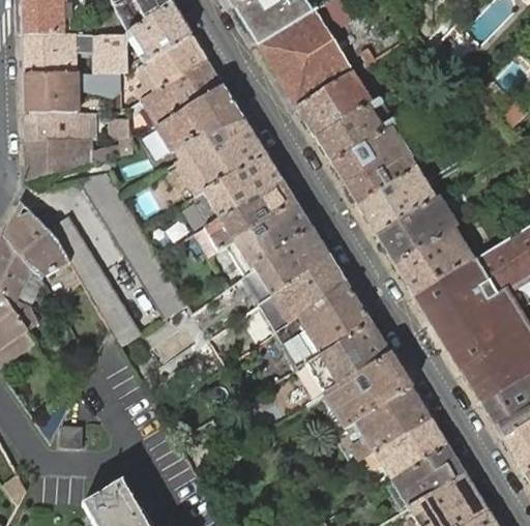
[(22,0),(24,32),(65,31),(64,0),(22,0)]
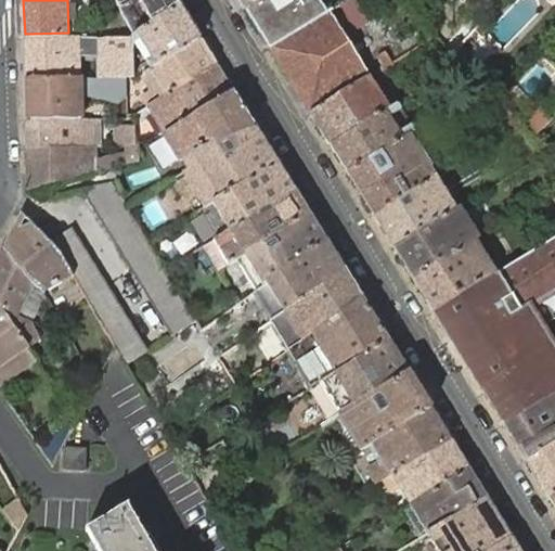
[(117,0),(134,31),(180,2),(179,0),(117,0)]
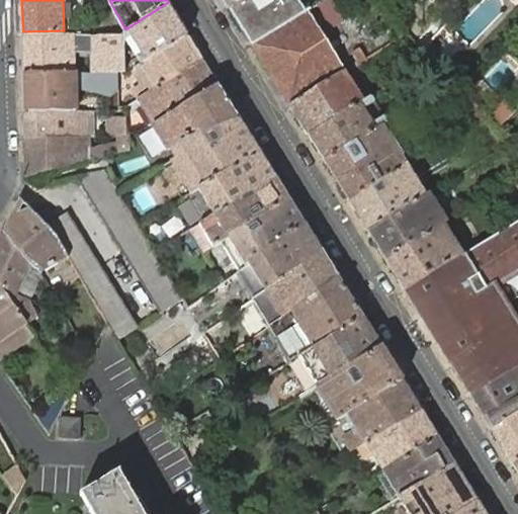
[(252,41),(304,9),(297,0),(265,0),(259,4),(257,0),(237,0),(229,5),(252,41)]
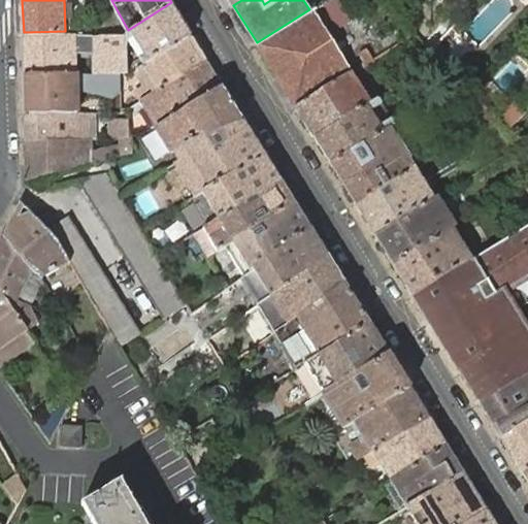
[(390,0),(397,8),(404,0),(390,0)]
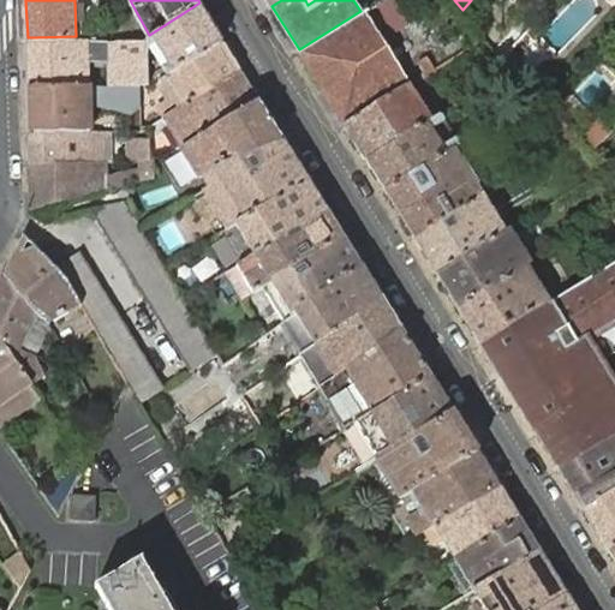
[(161,76),(221,37),(199,3),(149,35),(148,36),(148,37),(148,45),(156,40),(168,60),(155,69),(161,76)]
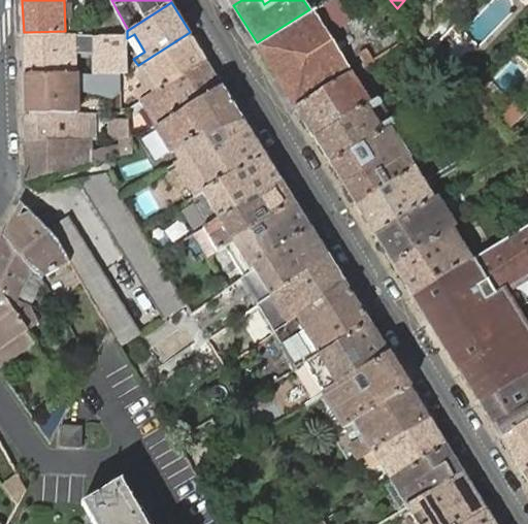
[(309,9),(257,42),(295,104),(350,70),(342,60),(311,8),(309,9)]
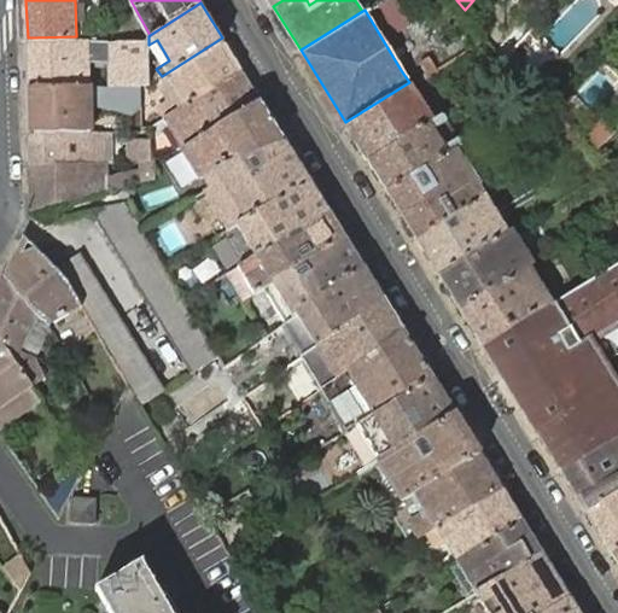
[(150,81),(149,45),(149,38),(89,39),(89,36),(76,36),(28,38),(28,82),(91,81),(91,75),(82,75),(82,57),(89,56),(89,57),(110,57),(110,81),(143,81),(150,81)]
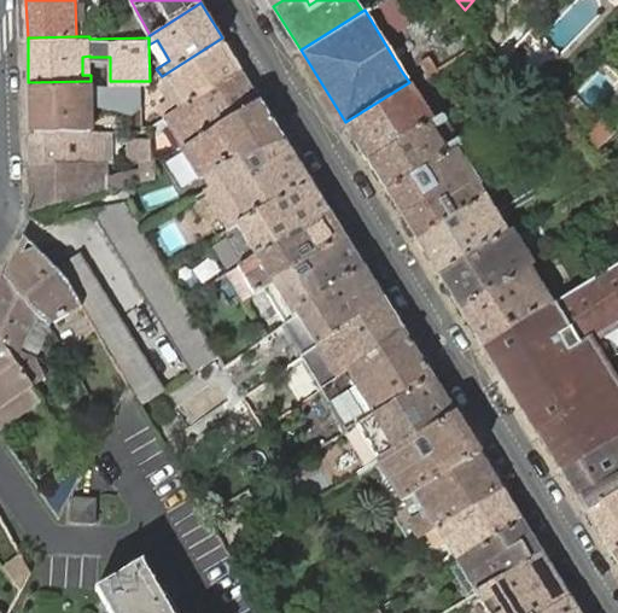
[(240,66),(222,38),(162,76),(161,77),(173,98),(162,104),(167,112),(240,66)]
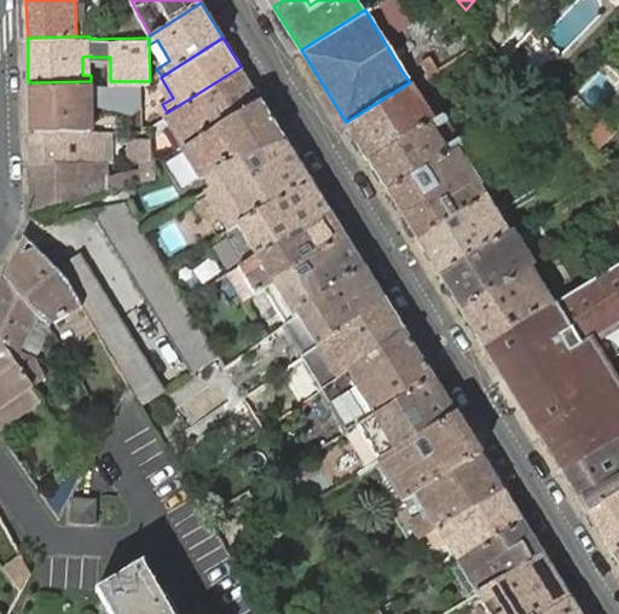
[(260,98),(241,67),(167,113),(165,115),(180,140),(175,143),(179,148),(183,146),(260,98)]
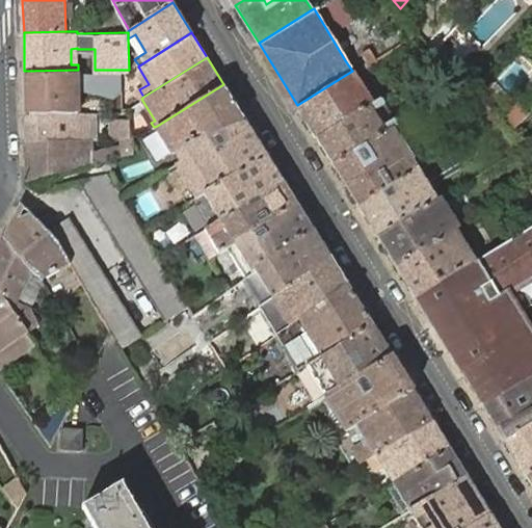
[(24,71),(25,111),(78,110),(78,70),(24,71)]
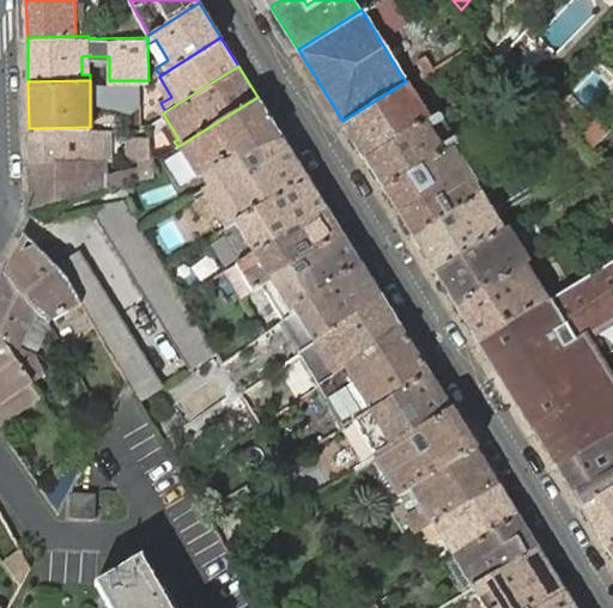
[(343,121),(365,157),(437,111),(432,104),(423,109),(406,81),(343,121)]
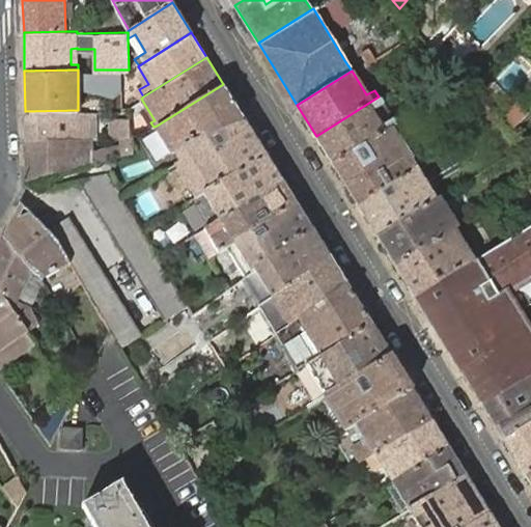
[(465,81),(454,86),(457,91),(468,85),(465,81)]
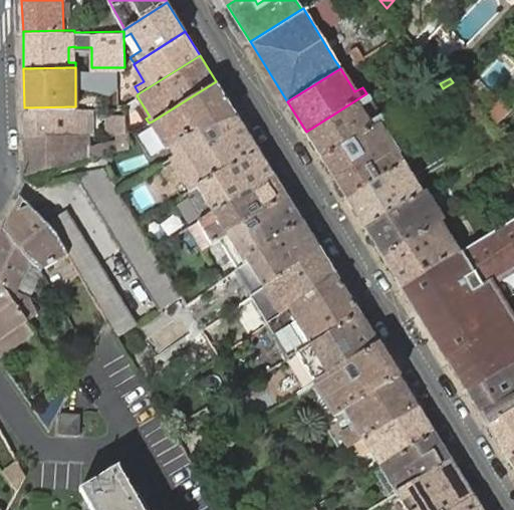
[(237,115),(216,81),(152,121),(167,146),(170,144),(193,131),(237,115)]
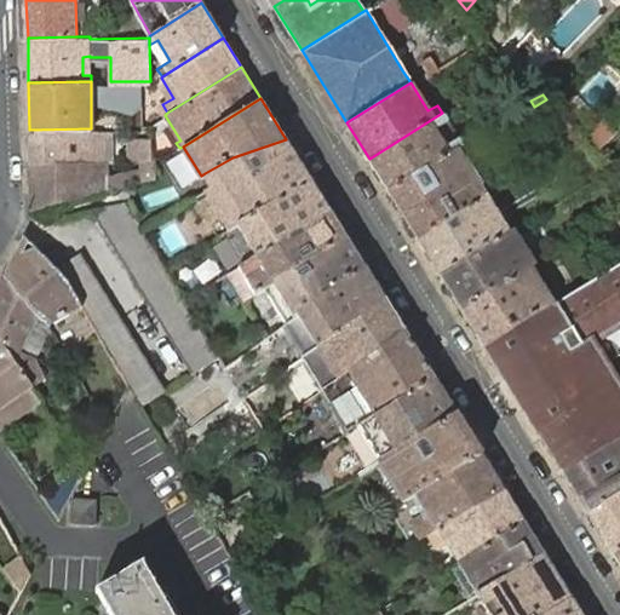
[(369,159),(389,189),(459,145),(464,143),(458,134),(446,142),(436,126),(448,119),(454,115),(451,108),(443,111),(442,113),(369,159)]
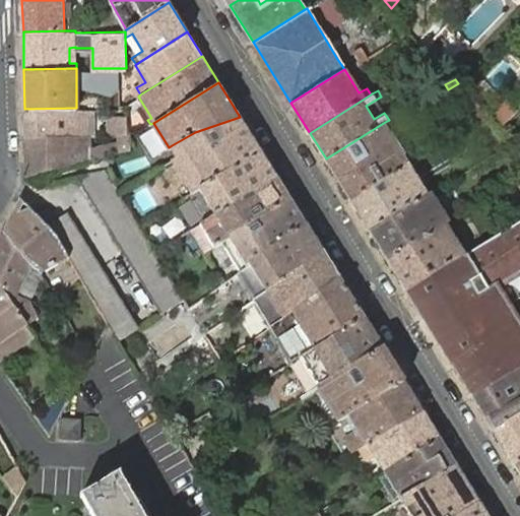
[(491,114),(502,124),(518,106),(508,97),(491,114)]
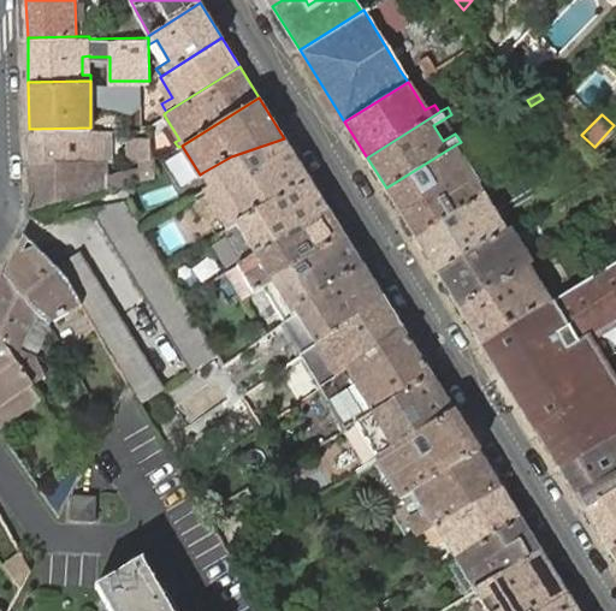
[(153,154),(149,126),(142,128),(132,126),(132,158),(142,158),(153,158),(153,154)]
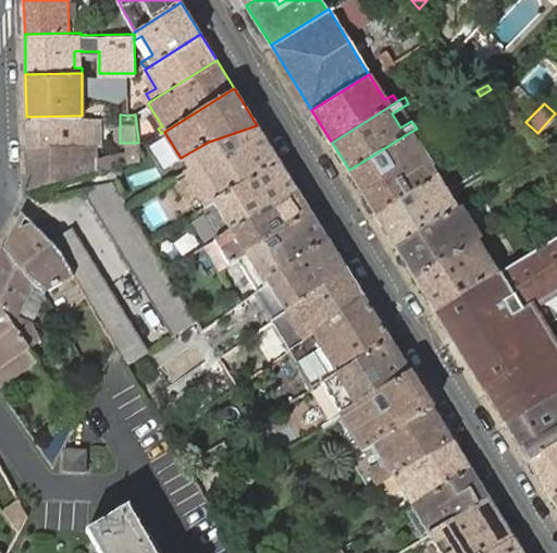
[(26,117),(27,145),(99,144),(98,136),(95,136),(95,122),(100,123),(100,115),(82,115),(26,117)]
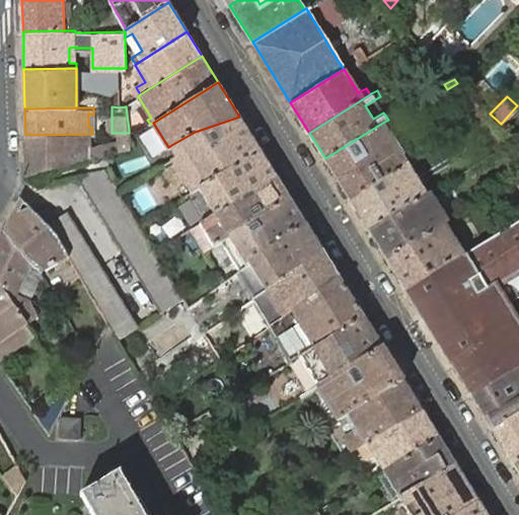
[(261,149),(239,117),(195,132),(171,145),(177,155),(172,158),(193,191),(199,187),(261,149)]
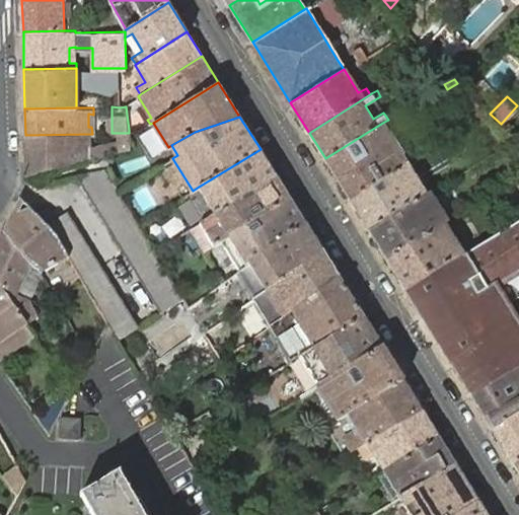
[(325,158),(350,198),(410,162),(398,145),(384,122),(325,158)]
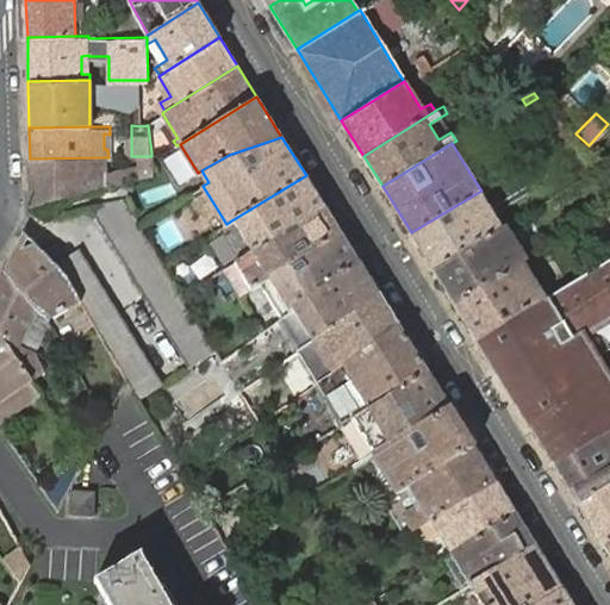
[(151,156),(141,156),(141,175),(154,172),(151,156)]
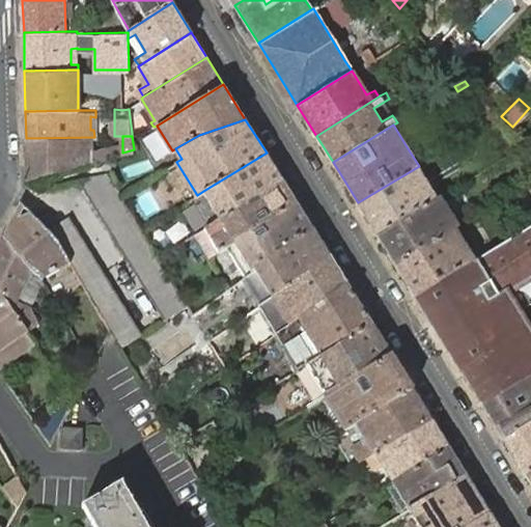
[(94,148),(94,137),(26,138),(27,177),(117,154),(117,143),(94,148)]
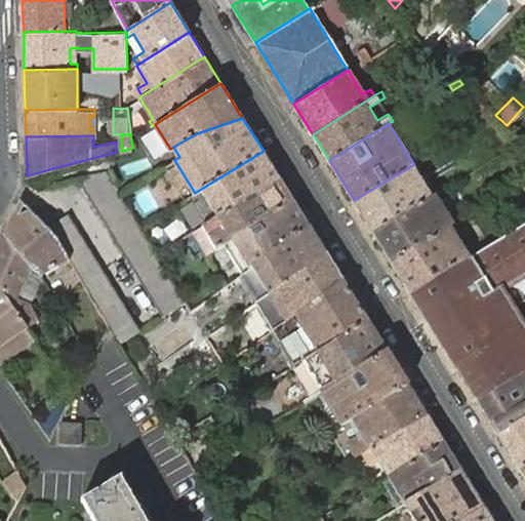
[(280,177),(264,151),(201,189),(209,202),(204,205),(208,212),(203,215),(206,222),(280,177)]
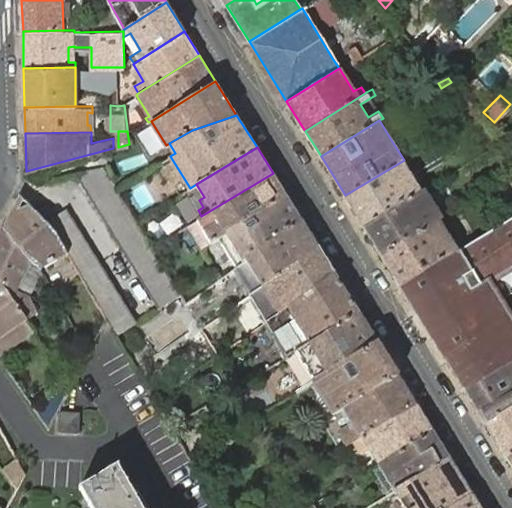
[(345,195),(364,225),(422,189),(404,160),(345,195)]
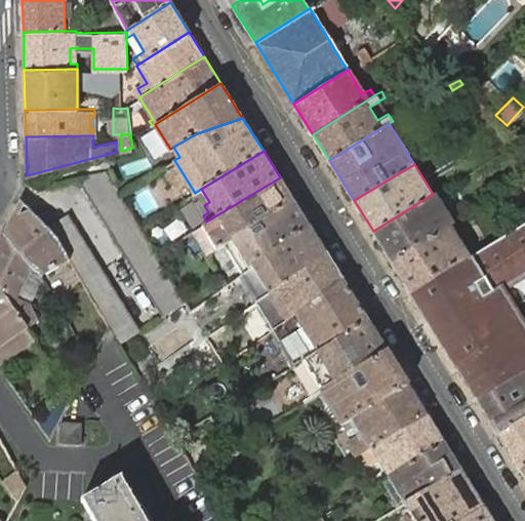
[(139,226),(120,193),(112,174),(109,168),(78,175),(163,314),(186,299),(171,275),(156,252),(139,226)]
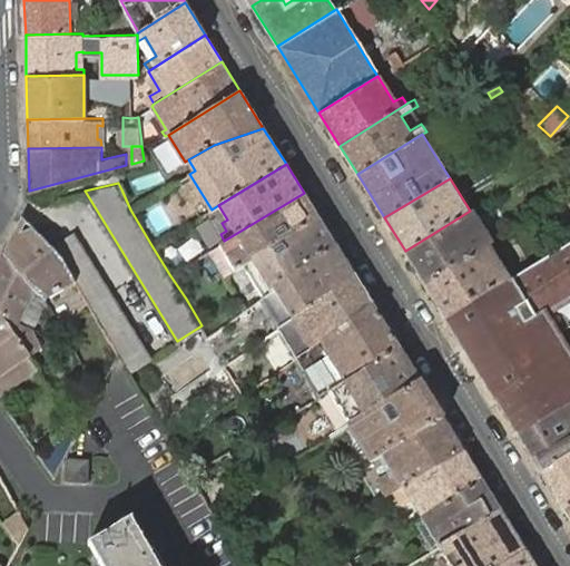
[(318,216),(304,193),(224,241),(220,243),(235,267),(241,265),(318,216)]
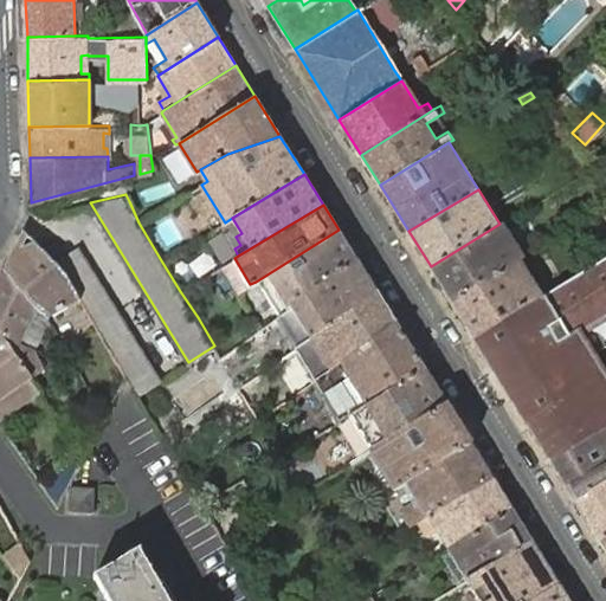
[(225,223),(220,225),(234,249),(240,245),(236,237),(242,233),(232,218),(225,223)]
